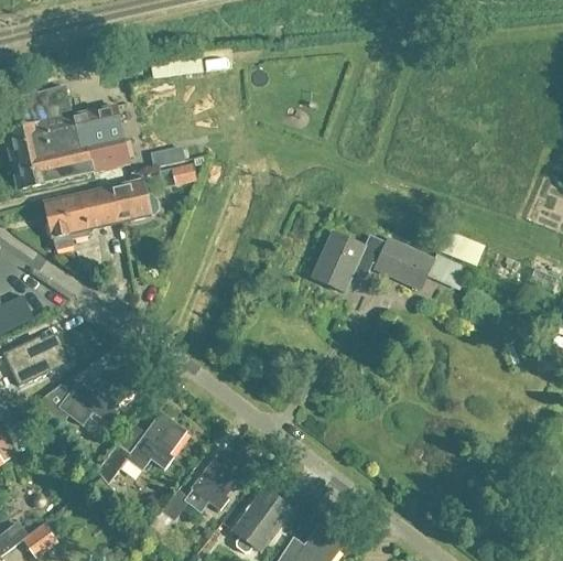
[(152,77),(203,71),(201,54),(150,60),(152,77)]
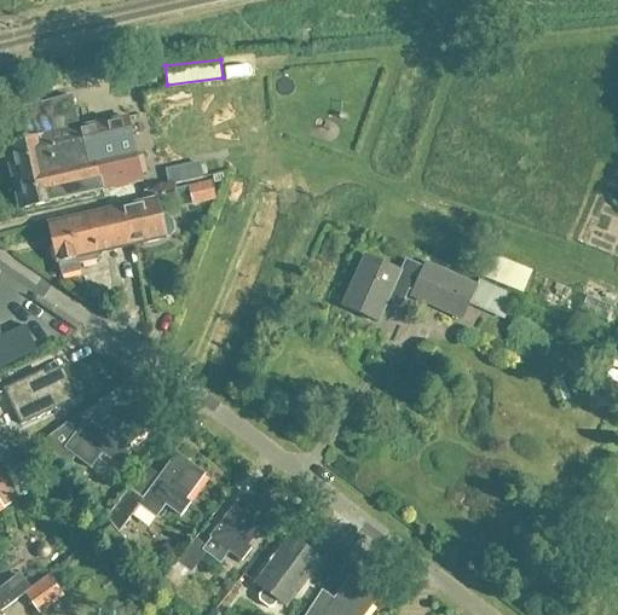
[(103,187),(94,149),(86,151),(79,126),(71,93),(19,105),(24,123),(19,125),(23,139),(10,143),(24,206),(103,187)]
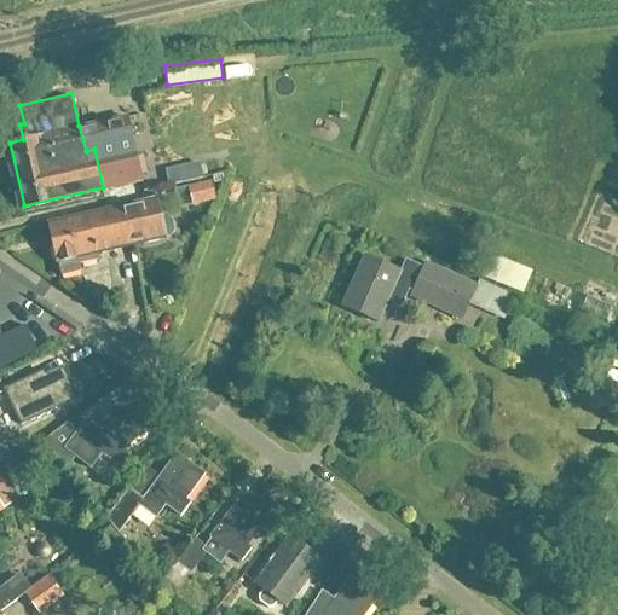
[(79,126),(86,151),(94,149),(103,187),(142,179),(127,115),(79,126)]
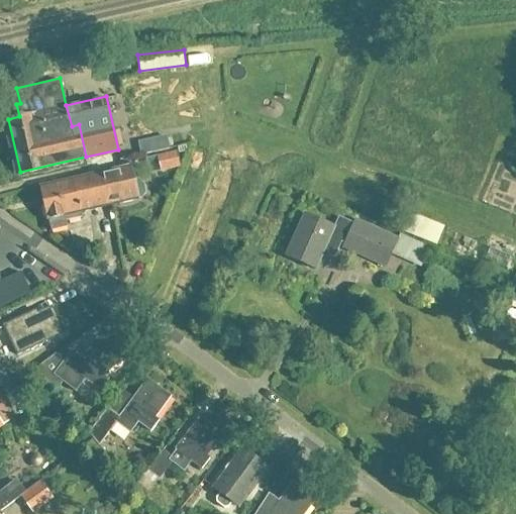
[(143,139),(146,152),(169,147),(166,134),(143,139)]
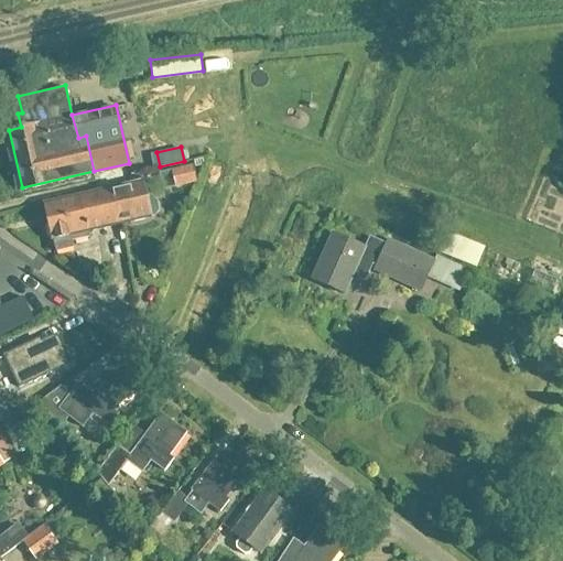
[(196,181),(192,162),(171,168),(175,186),(196,181)]
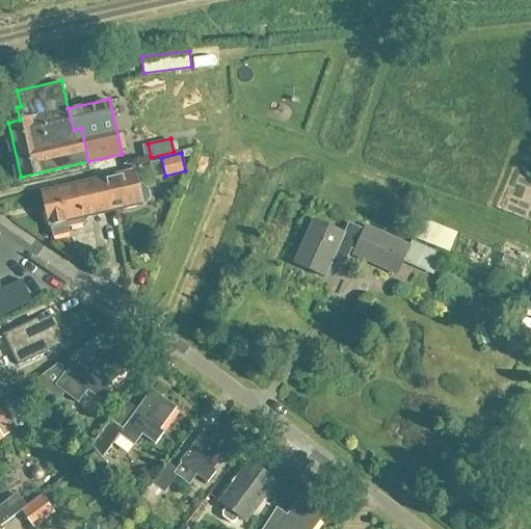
[(134,168),(103,176),(107,196),(112,195),(115,209),(141,203),(141,202),(143,202),(148,194),(147,189),(139,184),(137,184),(134,168)]
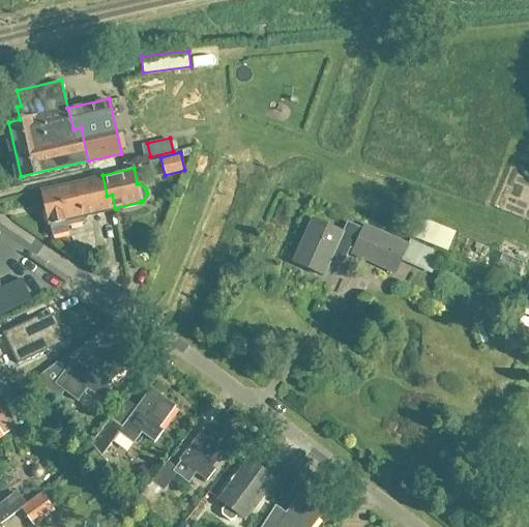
[(83,215),(115,208),(112,195),(107,196),(103,175),(40,188),(49,224),(49,223),(52,234),(68,231),(67,225),(84,221),(83,215)]
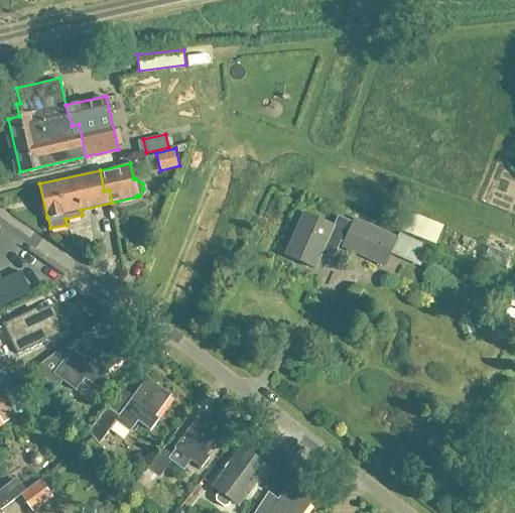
[(438,240),(445,221),(411,208),(404,227),(438,240)]
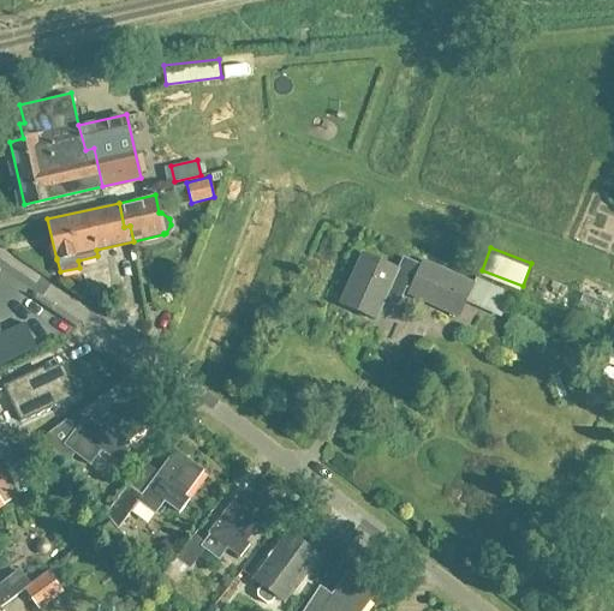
[(458,313),(472,282),(422,259),(421,263),(401,256),(397,268),(362,252),(339,301),(375,318),(385,297),(398,304),(406,286),(410,288),(409,292),(458,313)]
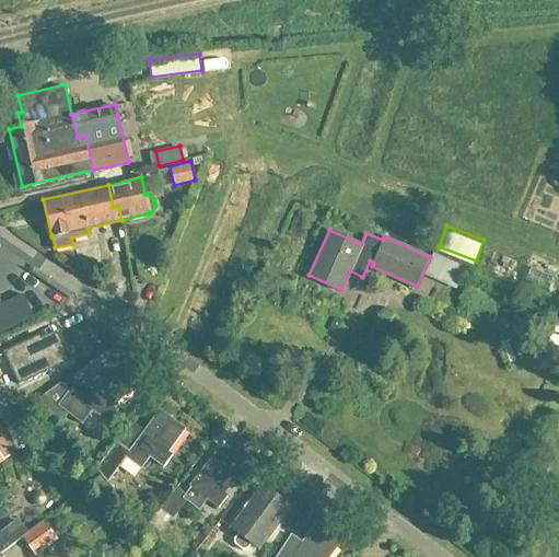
[(444,257),(435,278),(455,287),(465,266),(447,258),(444,257)]
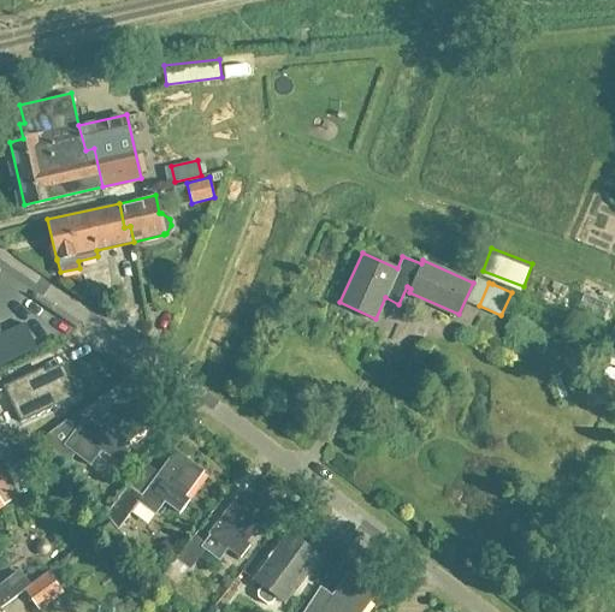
[(101,287),(93,302),(102,307),(111,293),(101,287)]
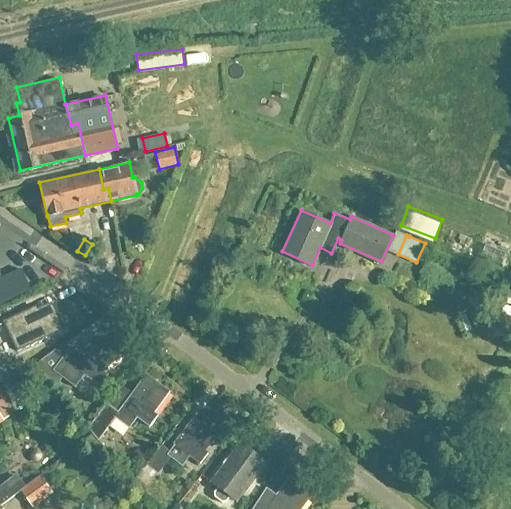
[(0,338),(9,333),(17,349),(63,328),(50,301),(36,308),(35,305),(3,320),(3,321),(0,322),(0,338)]
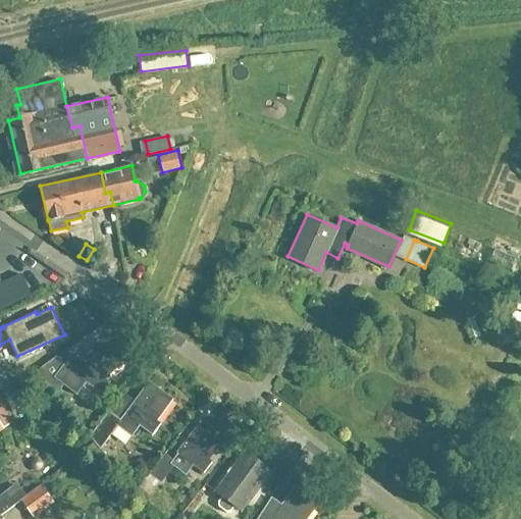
[(121,356),(98,339),(83,360),(71,352),(63,363),(55,356),(45,365),(48,369),(40,375),(54,395),(62,384),(75,394),(85,381),(100,393),(109,380),(106,378),(121,356)]
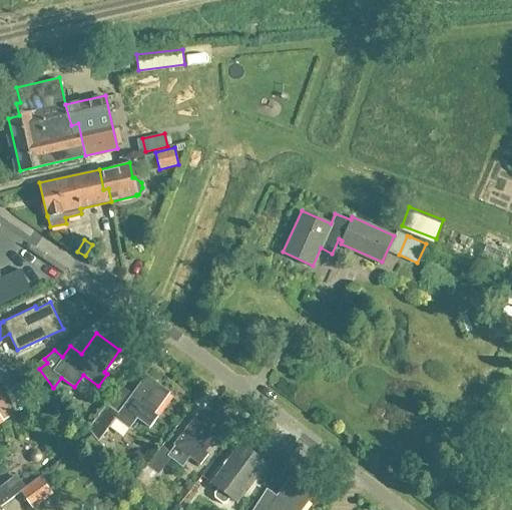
[(128,427),(135,417),(148,426),(157,414),(153,412),(169,391),(145,374),(117,412),(106,403),(87,429),(92,435),(96,441),(114,417),(128,427)]
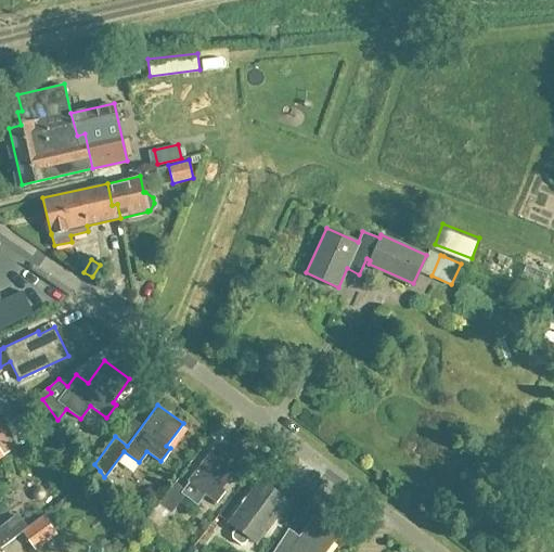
[(174,482),(158,502),(168,510),(169,511),(182,493),(189,498),(196,504),(204,493),(216,502),(226,489),(222,487),(239,464),(214,446),(188,480),(189,482),(183,489),(174,482)]
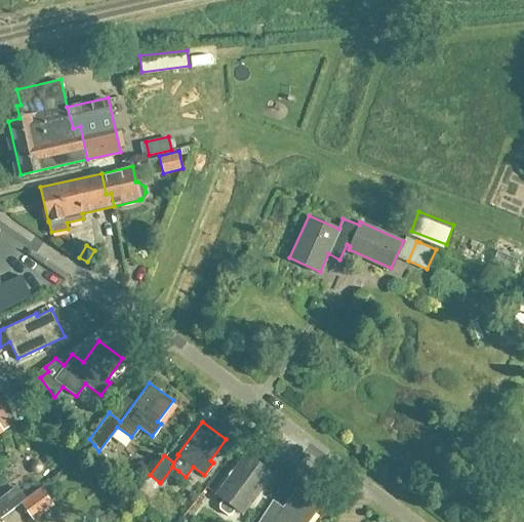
[(224,498),(222,502),(219,505),(219,509),(227,513),(231,513),(235,508),(243,514),(272,474),(245,453),(215,493),(224,498)]
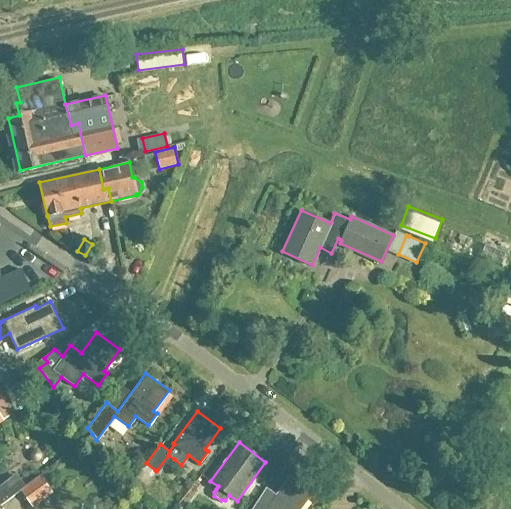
[(0,504),(19,490),(25,485),(15,473),(0,484),(0,504)]
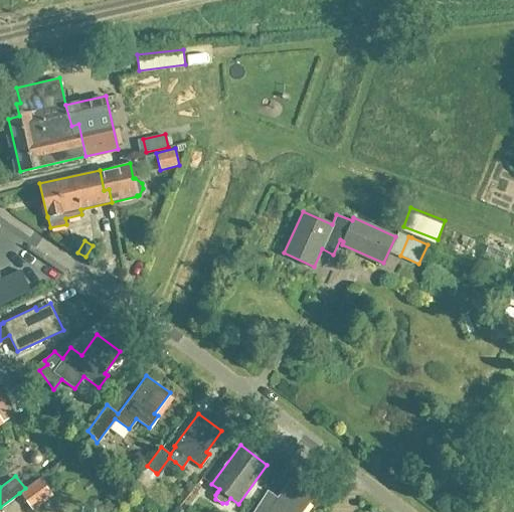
[(25,488),(19,493),(32,509),(52,494),(39,477),(25,488)]
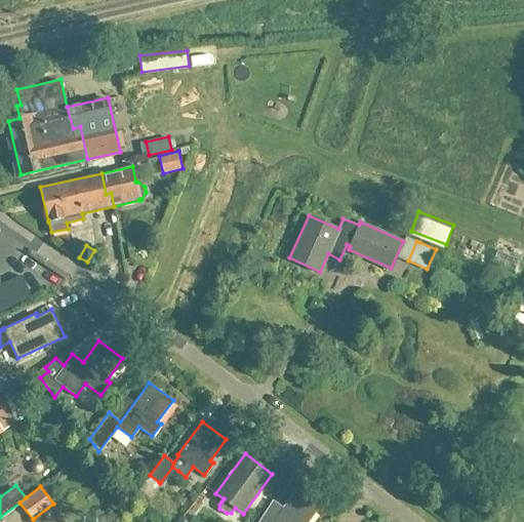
[(308,521),(321,505),(296,486),(280,508),(272,520),(263,514),(256,521),(308,521)]
